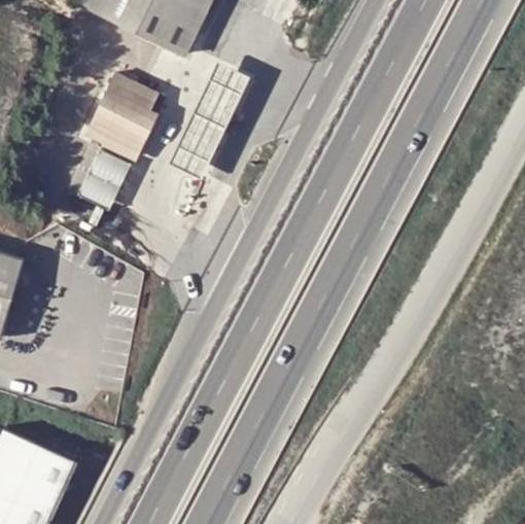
[(77,0),(76,3),(88,9),(92,1),(90,0),(77,0)]
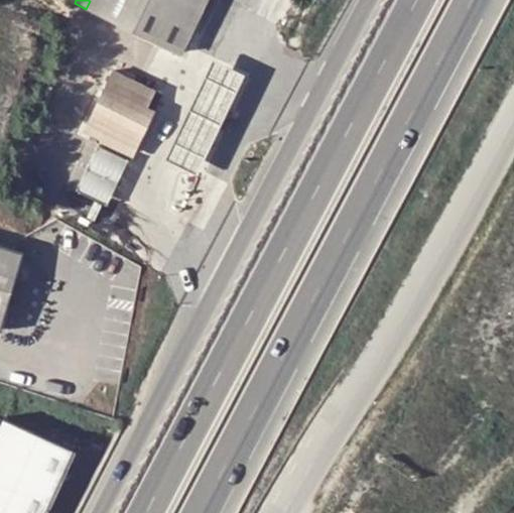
[(86,9),(178,54),(205,0),(90,0),(90,1),(86,9)]
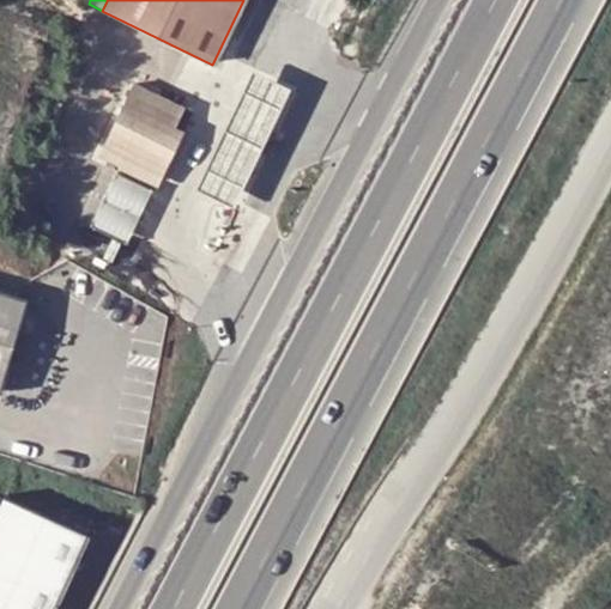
[(253,73),(195,192),(197,192),(231,209),(292,91),(253,73)]
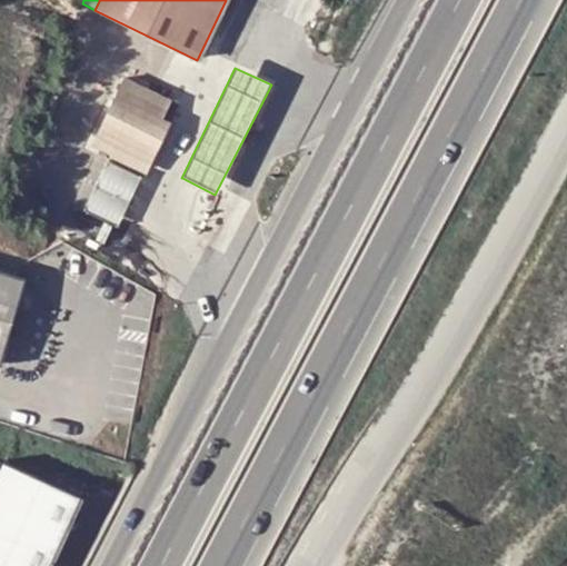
[(121,79),(89,145),(142,170),(165,125),(158,121),(165,110),(166,100),(121,79)]
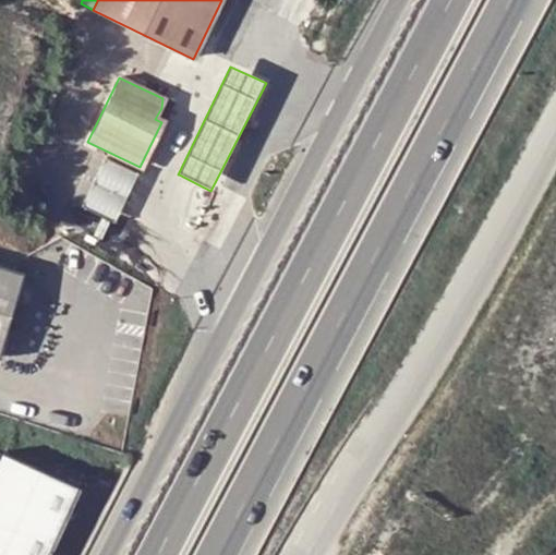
[(0,357),(1,357),(26,275),(0,267),(0,357)]
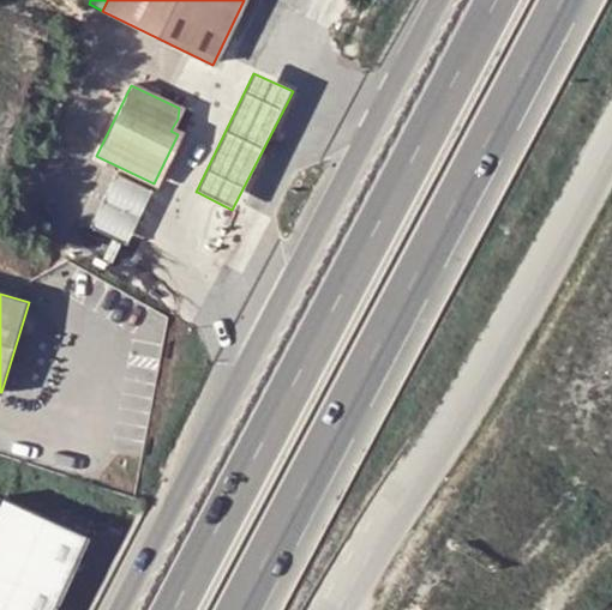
[(51,609),(85,538),(0,499),(0,609),(51,609)]
